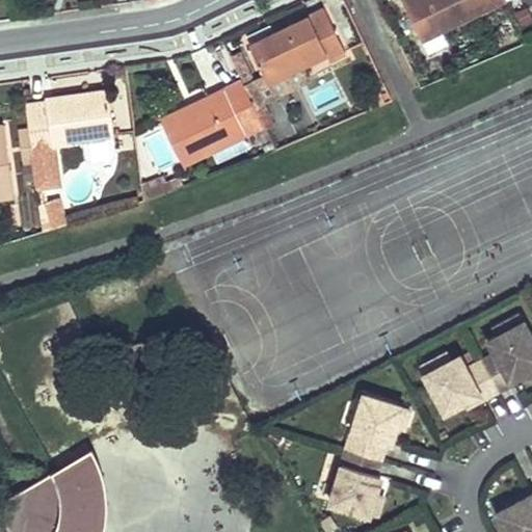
[(405,0),(402,2),(421,38),(502,0),(405,0)]
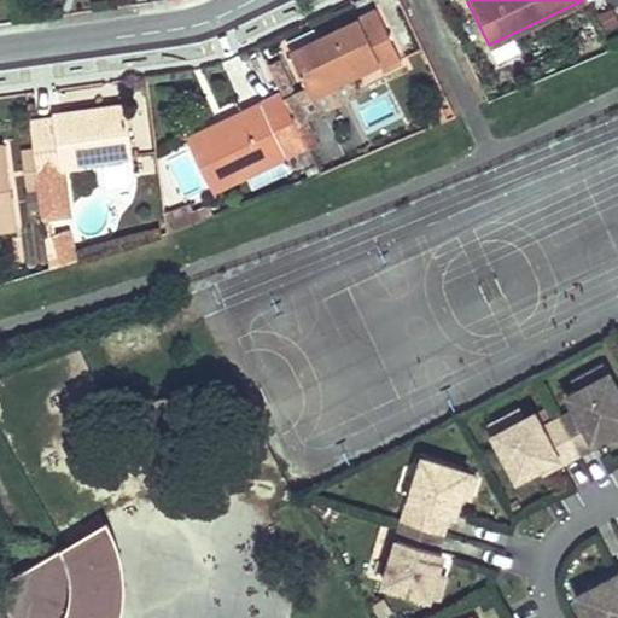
[(378,9),(362,16),(367,25),(383,17),(378,9)]
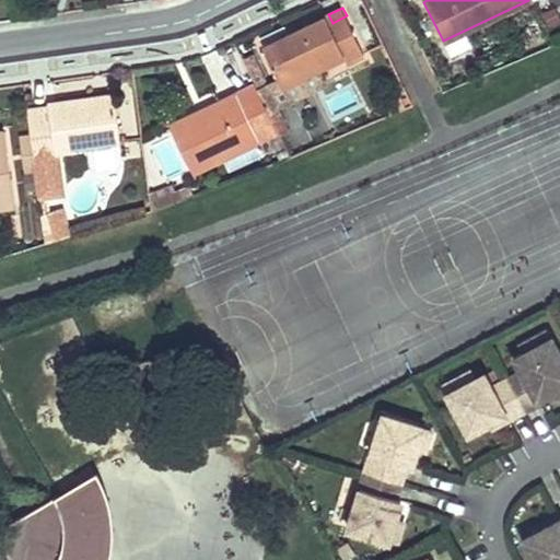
[(328,14),(264,45),(283,86),(343,56),(348,63),(365,55),(347,15),(333,23),(328,14)]
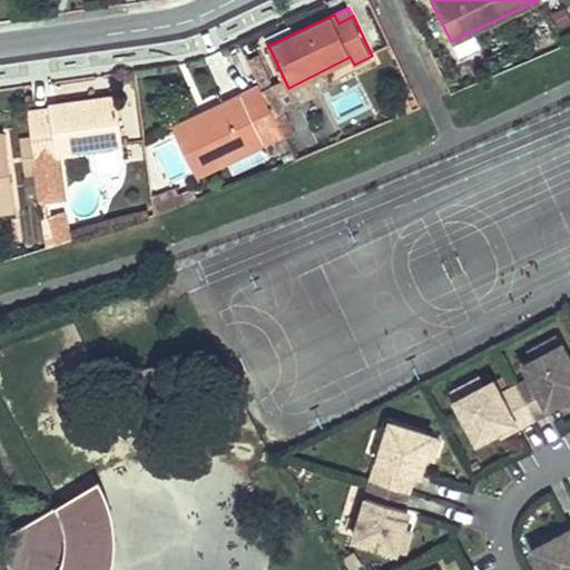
[(202,114),(173,127),(195,175),(284,131),(259,82),(222,100),(224,106),(203,116),(202,114)]
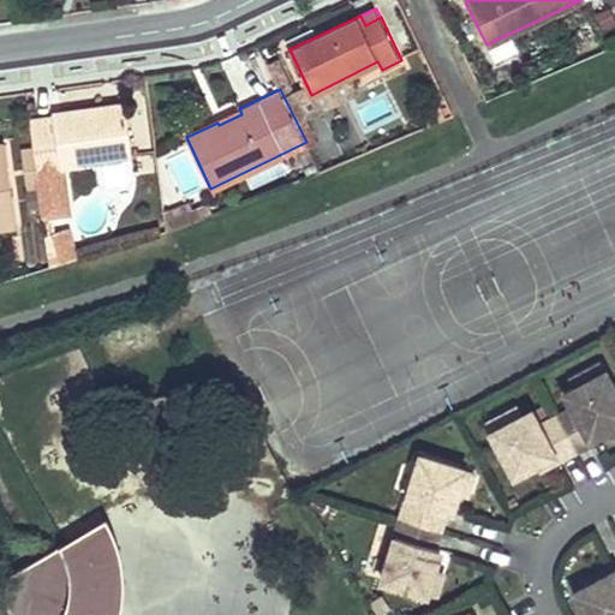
[(126,102),(90,107),(91,115),(126,109),(126,102)]
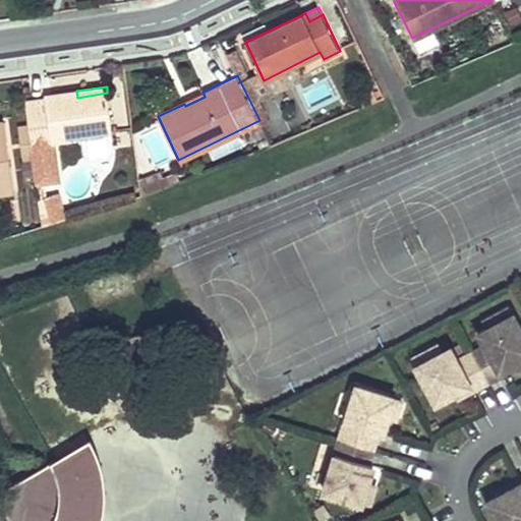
[(46,99),(25,101),(29,124),(33,153),(36,181),(45,180),(57,178),(53,150),(52,140),(82,136),(84,152),(91,157),(110,155),(114,149),(113,132),(107,93),(77,98),(76,91),(46,96),(46,99)]
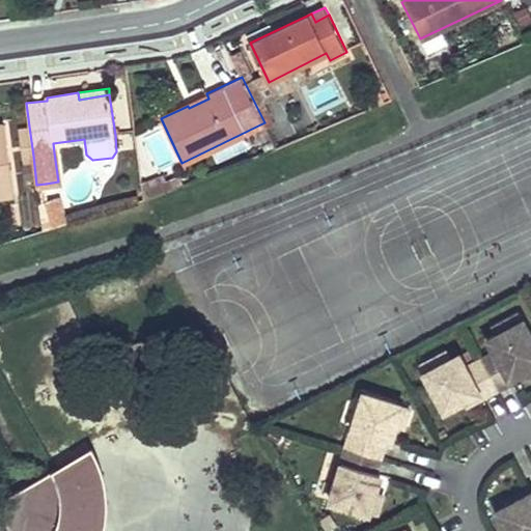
[(0,198),(14,196),(4,124),(0,124),(0,198)]
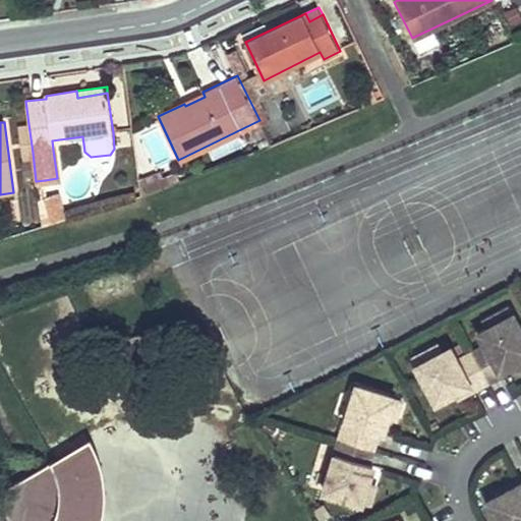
[(29,124),(18,126),(21,154),(33,153),(29,124)]
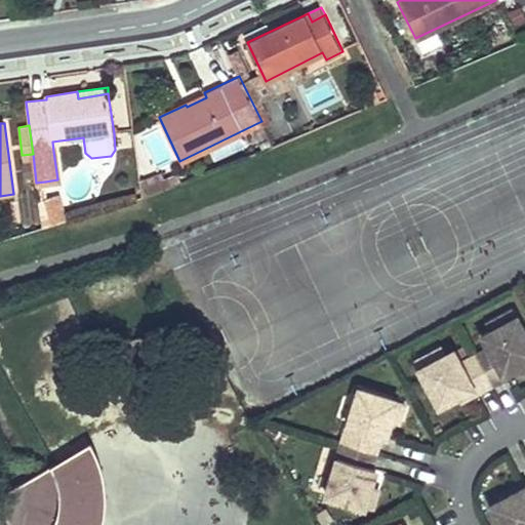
[(45,182),(36,183),(38,199),(47,198),(45,182)]
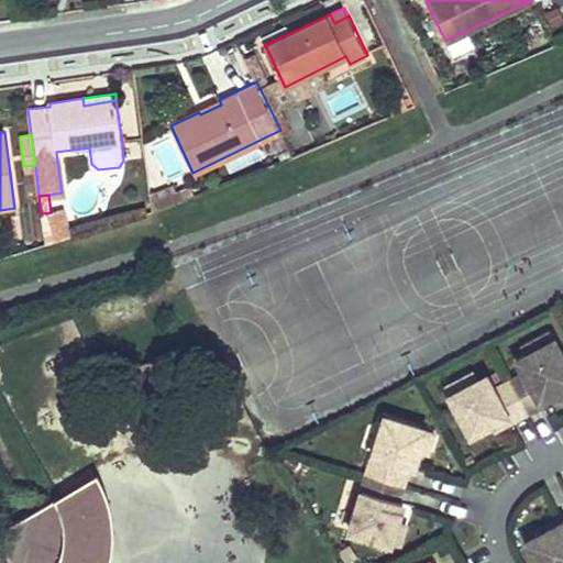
[(51,212),(41,213),(43,230),(45,244),(70,236),(61,210),(51,212)]
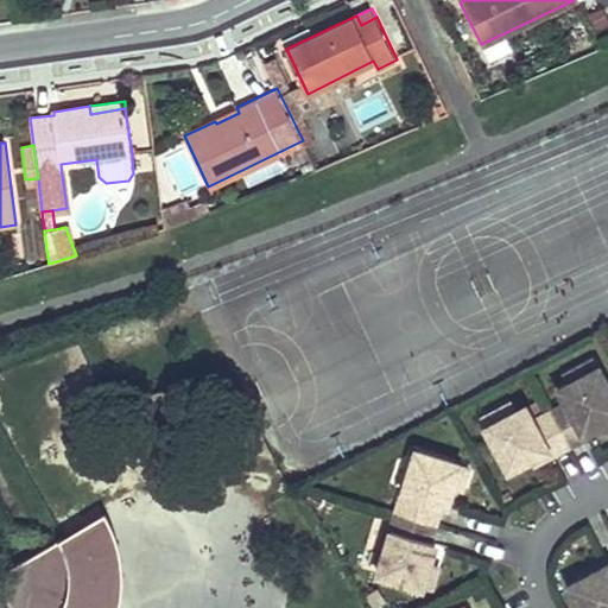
[(600,366),(596,359),(565,375),(569,382),(600,366)]
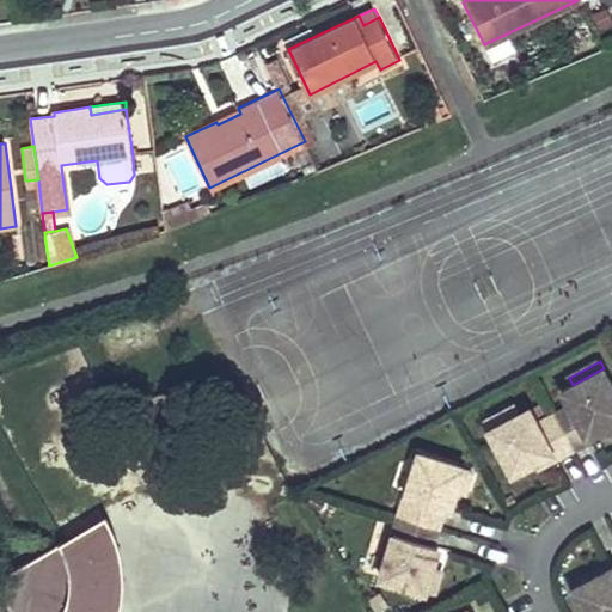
[(571,405),(556,415),(574,448),(591,439),(588,434),(606,424),(603,416),(611,411),(611,383),(604,368),(573,385),(563,390),(571,405)]
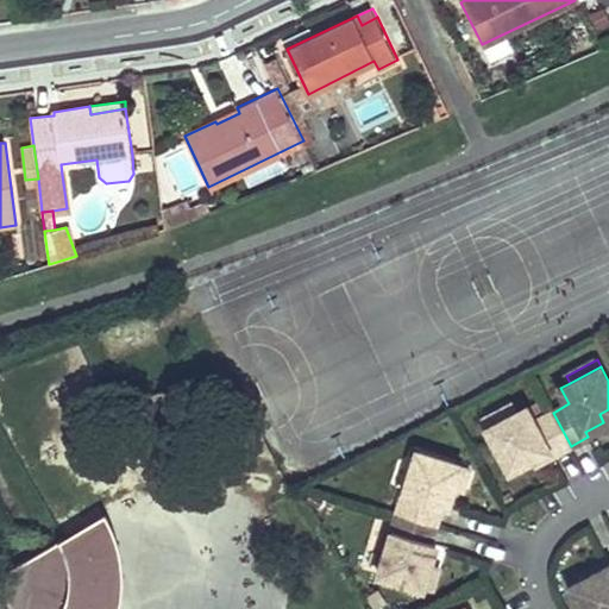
[(487,427),(519,410),(515,403),(483,420),(487,427)]
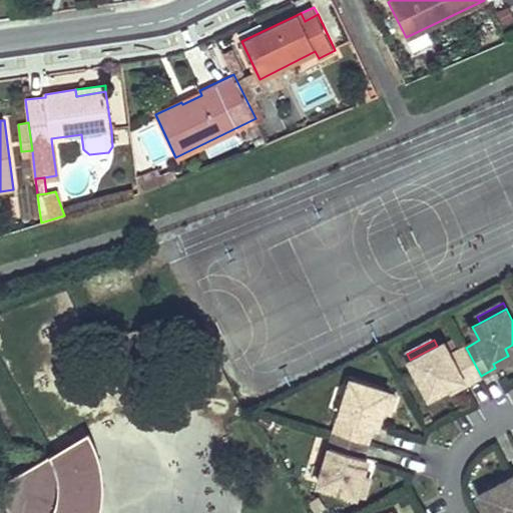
[(481,376),(466,348),(452,355),(445,342),(437,346),(410,360),(427,390),(445,381),(449,387),(464,379),(466,383),(466,384),(481,376)]
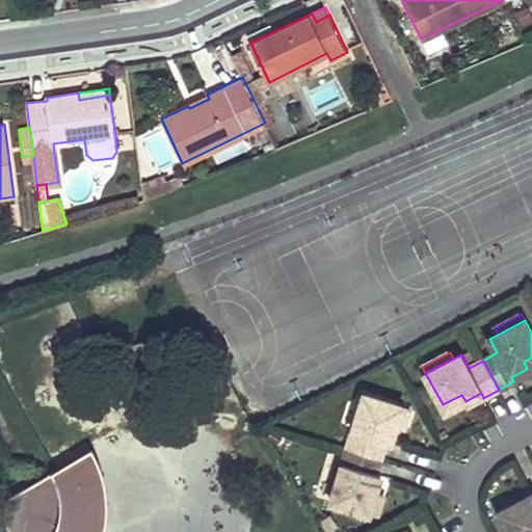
[(527,369),(511,377),(513,381),(529,373),(527,369)]
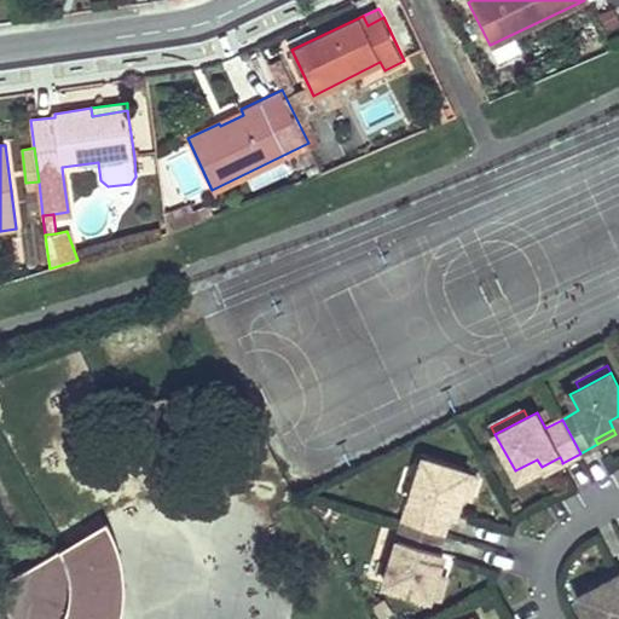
[(424,457),(405,520),(445,532),(450,515),(456,495),(462,497),(470,472),(424,457)]
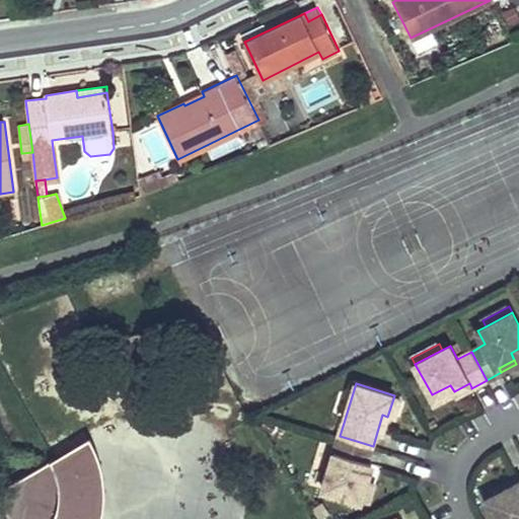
[(471,387),(469,383),(454,391),(455,395),(471,387)]
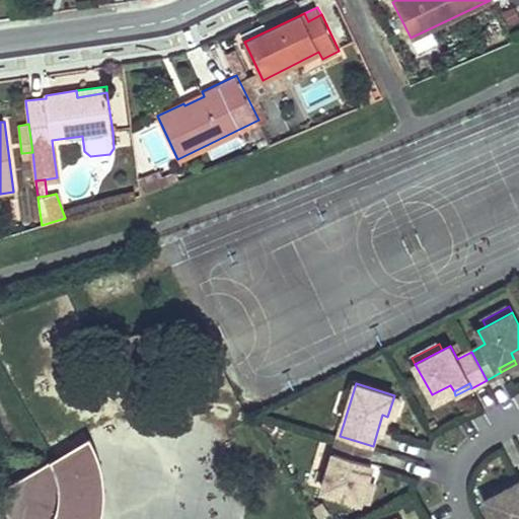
[(432,394),(435,401),(454,391),(450,385),(432,394)]
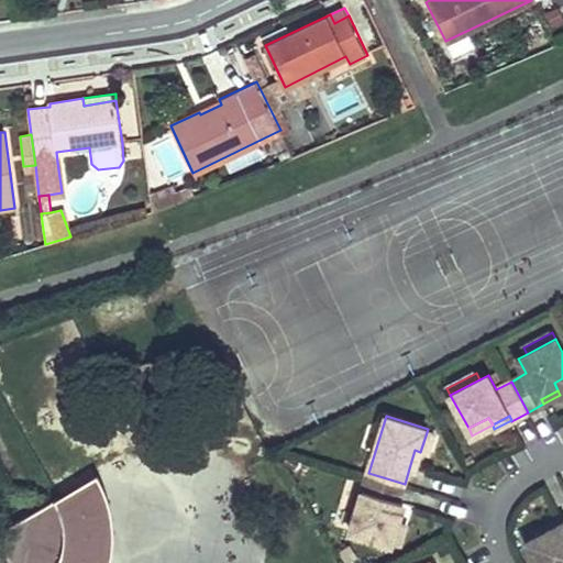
[(420,452),(428,454),(435,431),(428,429),(420,452)]
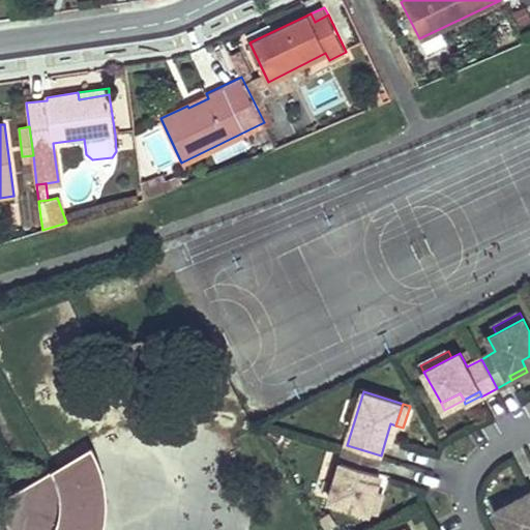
[(385,441),(390,442),(395,425),(390,423),(385,441)]
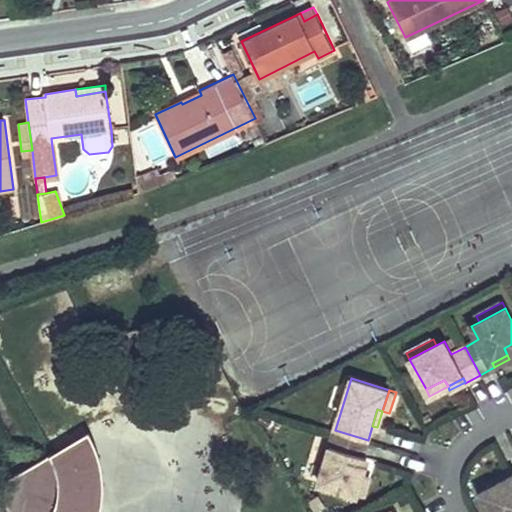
[(368,440),(335,430),(319,482),(357,494),(363,472),(358,471),(363,455),(368,440)]
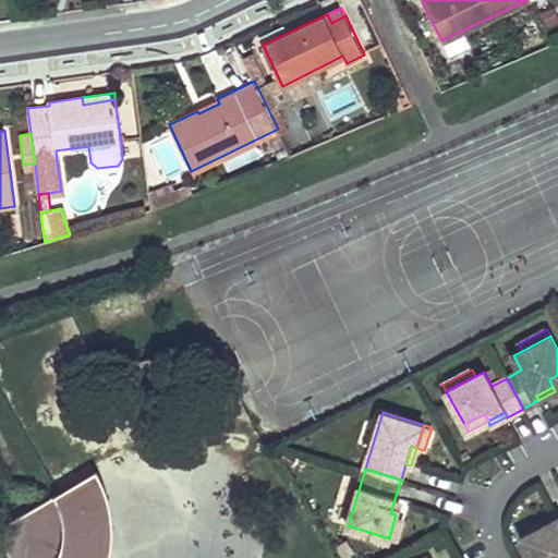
[(105,483),(99,472),(62,494),(64,498),(65,502),(68,508),(69,513),(69,518),(70,523),(70,529),(70,533),(69,538),(68,544),(67,548),(65,554),(63,557),(112,557),(114,546),(116,540),(116,532),(116,524),(114,518),(113,510),(112,504),(110,496),(108,489),(105,483)]
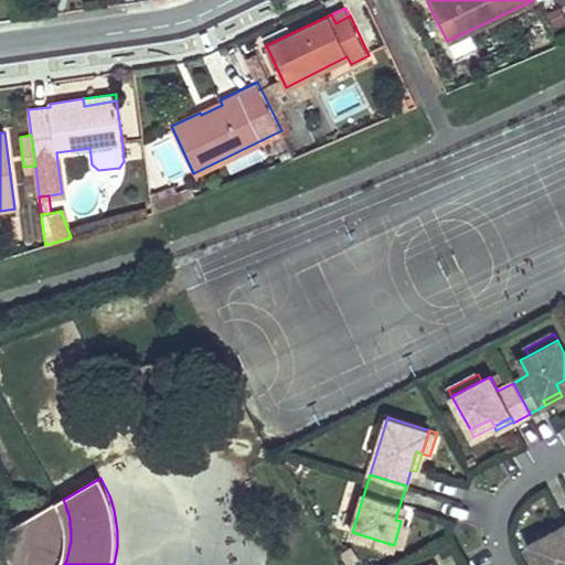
[(65,504),(63,500),(12,529),(6,552),(13,564),(64,564),(66,561),(67,555),(68,551),(70,545),(71,540),(71,535),(71,530),(70,524),(70,520),(68,514),(66,509),(65,504)]
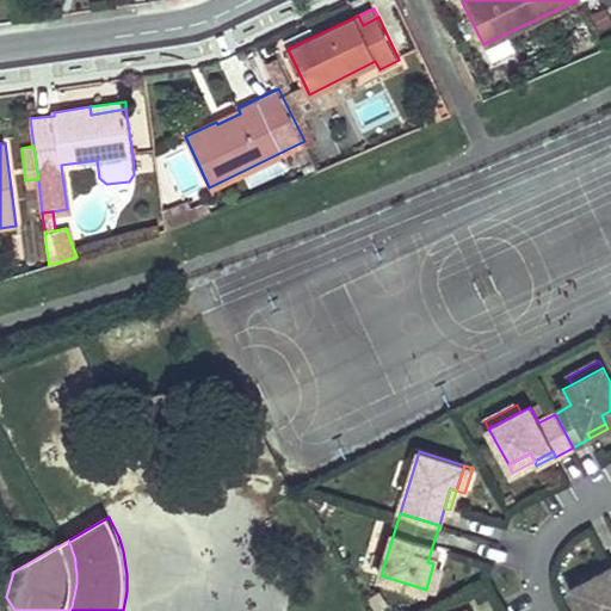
[(439,544),(433,543),(427,562),(433,563),(439,544)]
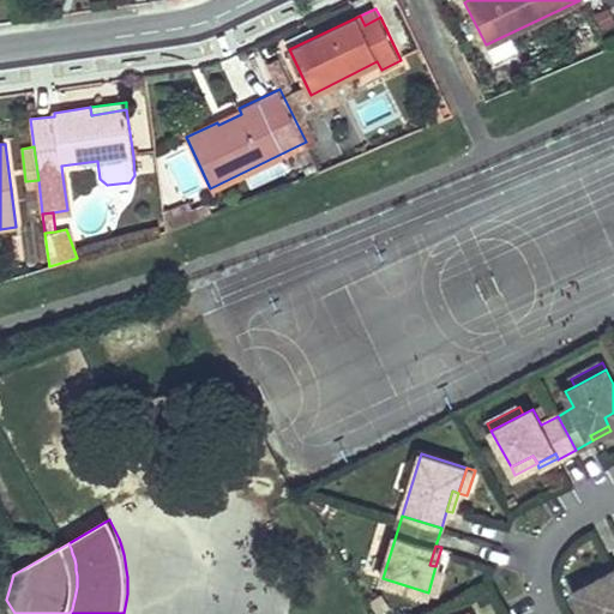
[(435,566),(428,593),(437,595),(444,570),(435,566)]
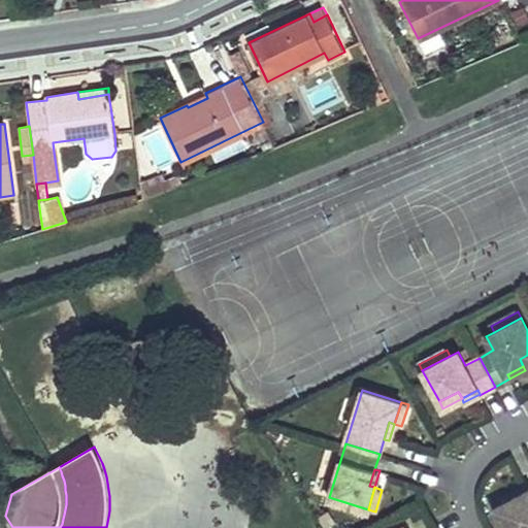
[(527,527),(527,490),(495,507),(505,527),(527,527)]
